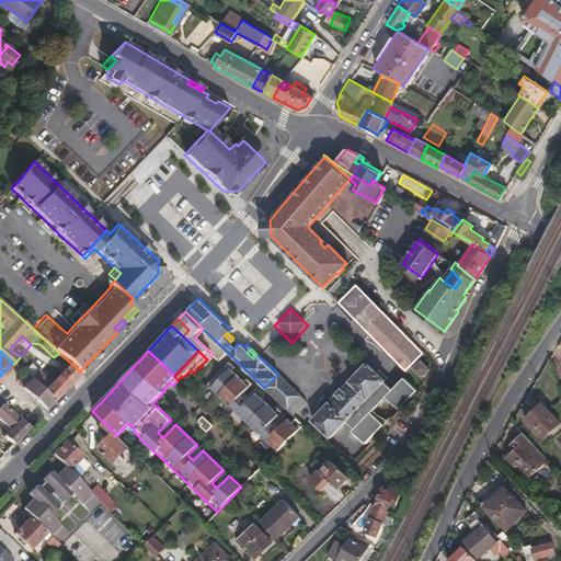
[(59,353),(54,357),(67,365),(69,362),(59,353)]
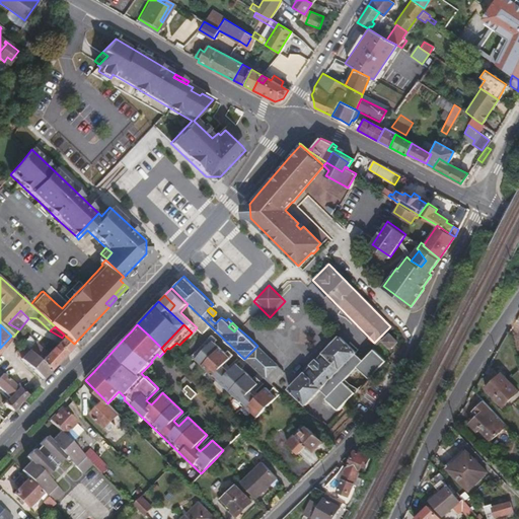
[(388,349),(395,341),(388,334),(381,341),(388,349)]
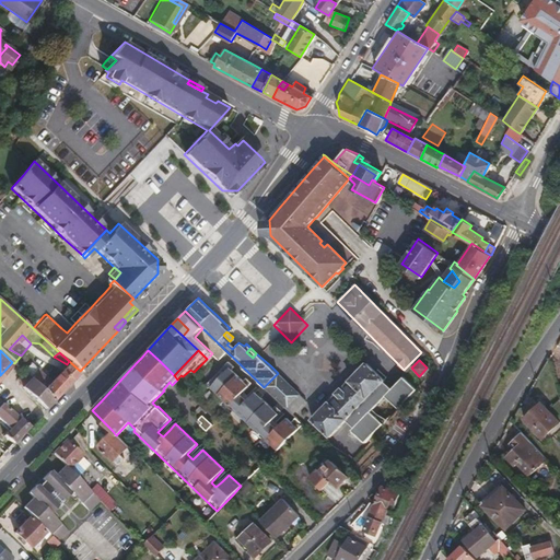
[(49,383),(33,366),(25,374),(54,399),(80,371),(69,361),(67,364),(49,383)]
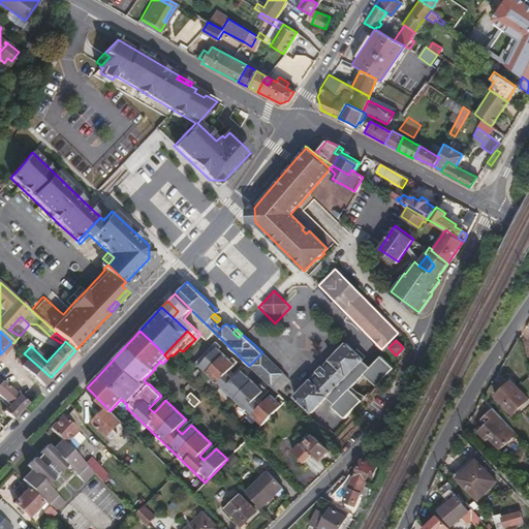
[(221,346),(216,341),(207,350),(228,372),(238,362),(232,356),(229,360),(218,349),(221,346)]
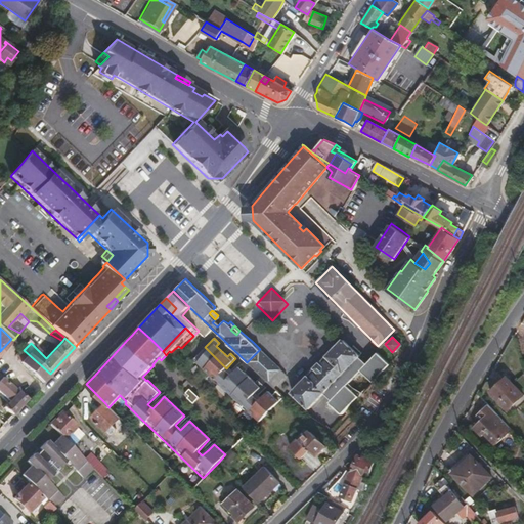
[(358,356),(359,354),(342,339),(291,392),(308,408),(322,393),(330,400),(328,402),(340,415),(358,395),(346,384),(359,369),(372,382),(388,363),(376,352),(365,363),(358,356)]
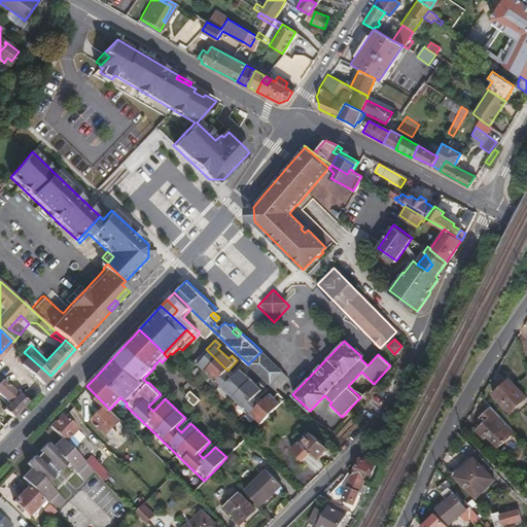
[(18,361),(42,384),(50,376),(24,352),(16,345),(9,353),(18,359),(18,361)]
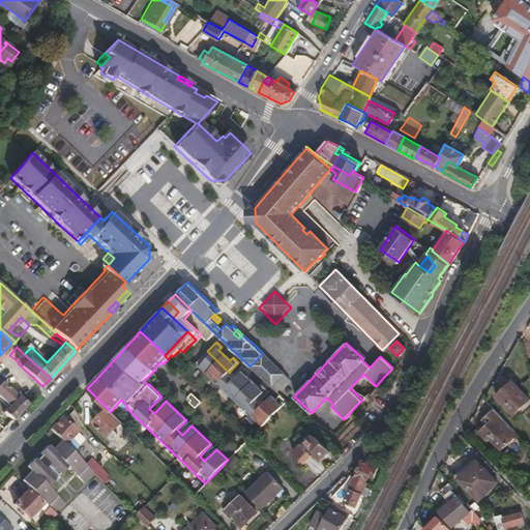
[(254,402),(257,400),(235,378),(233,381),(230,383),(224,378),(229,373),(207,351),(196,363),(212,379),(211,380),(229,395),(229,394),(241,406),(239,407),(255,421),(256,420),(262,427),(273,415),(262,405),(260,408),(254,402)]
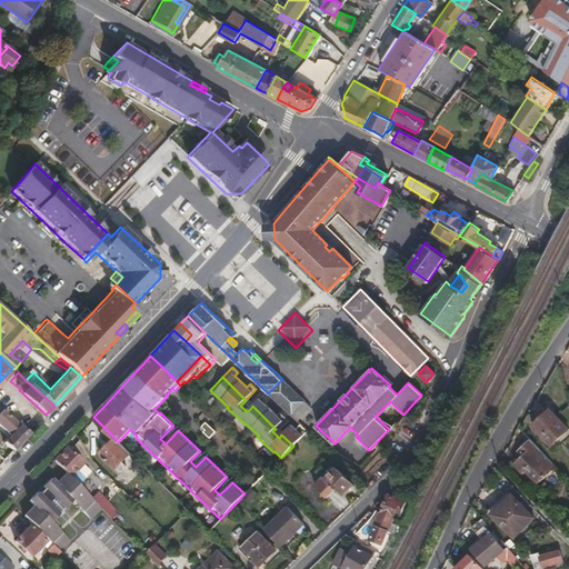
[(288,412),(301,398),(282,379),(268,393),(288,412)]
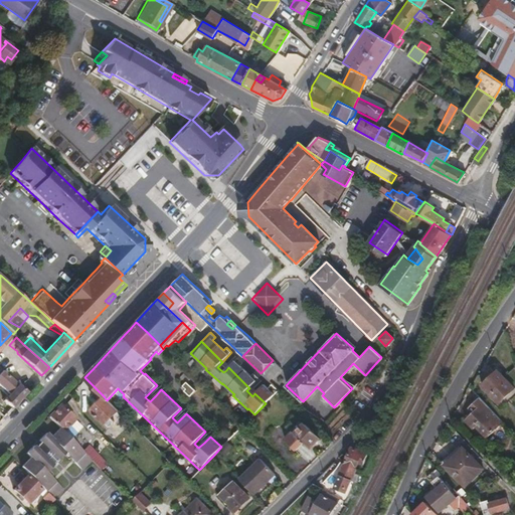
[(226,365),(235,356),(231,352),(222,362),(226,365)]
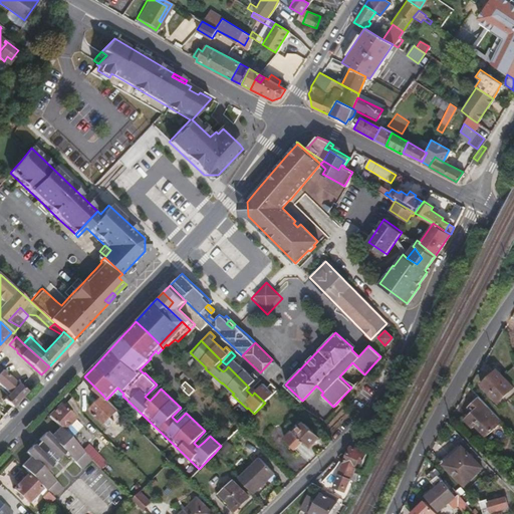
[(242,362),(237,357),(228,366),(249,388),(258,377),(253,372),(250,375),(239,364),(242,362)]
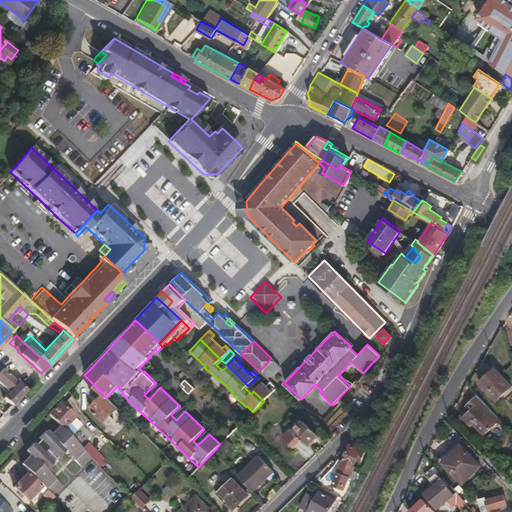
[(265,377),(278,364),(271,358),(259,371),(260,372),(265,377)]
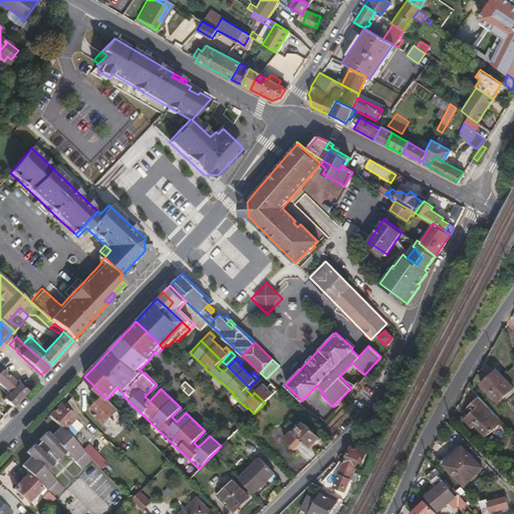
[(226,369),(223,367),(226,364),(222,361),(217,366),(223,371),(226,369)]
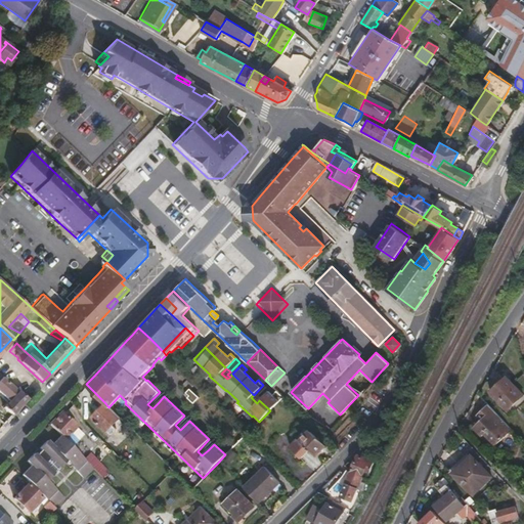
[(12,415),(27,398),(3,377),(2,378),(0,380),(0,387),(11,398),(3,406),(12,415)]
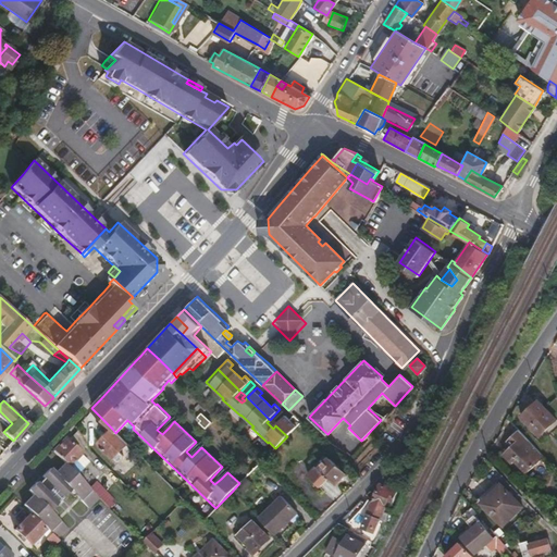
[(537,436),(556,420),(539,400),(521,418),(537,436)]
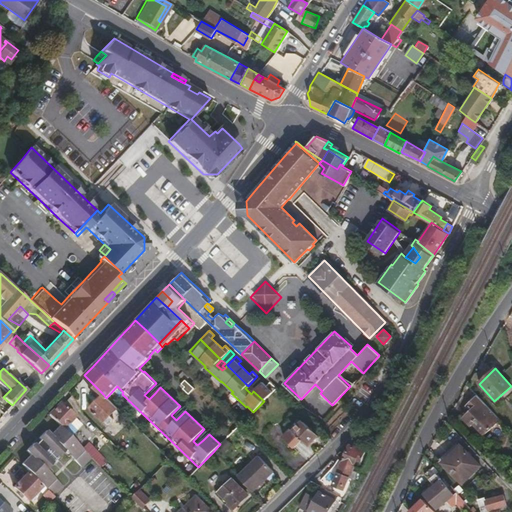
[(186,380),(189,377),(183,371),(179,375),(185,381),(186,380)]
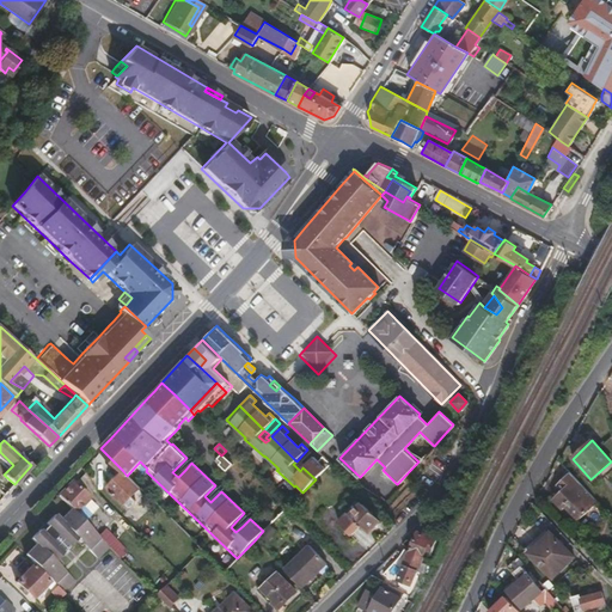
[(314,457),(310,452),(299,464),(303,467),(314,457)]
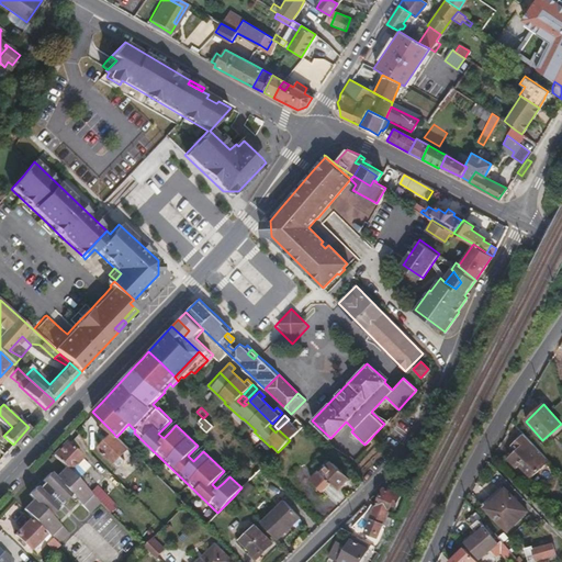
[(202,427),(208,420),(204,417),(203,418),(199,424),(202,427)]
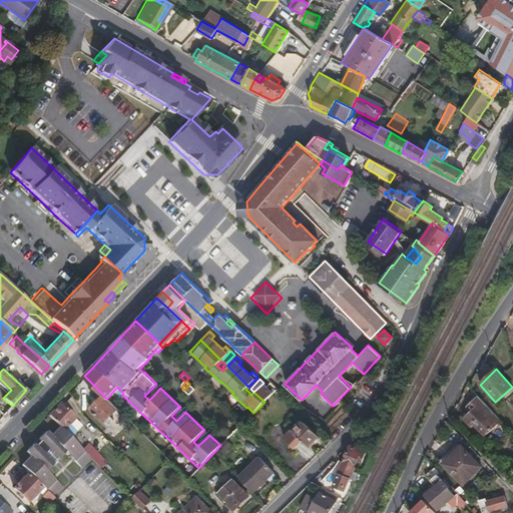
[(271,383),(268,386),(264,383),(253,392),(265,402),(278,389),(271,383)]
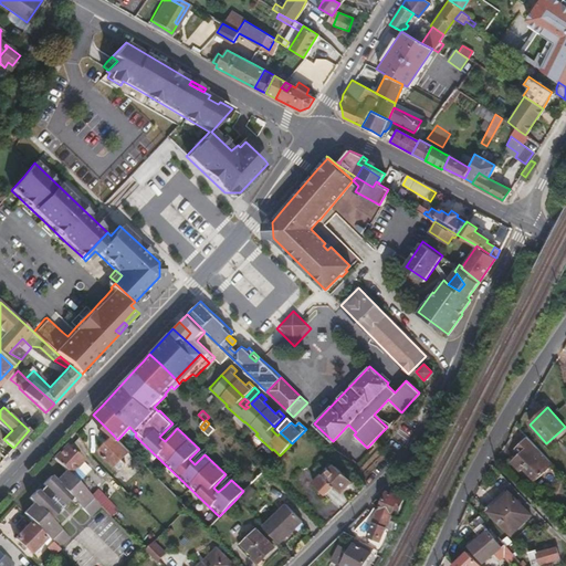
[(168,432),(175,426),(173,423),(159,437),(165,441),(171,435),(168,432)]
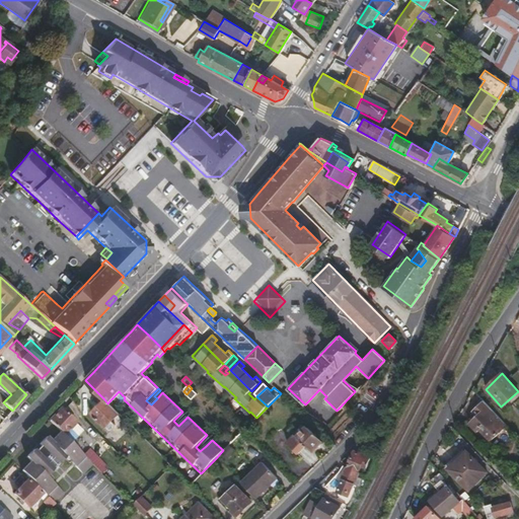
[(193,399),(198,393),(192,388),(187,394),(193,399)]
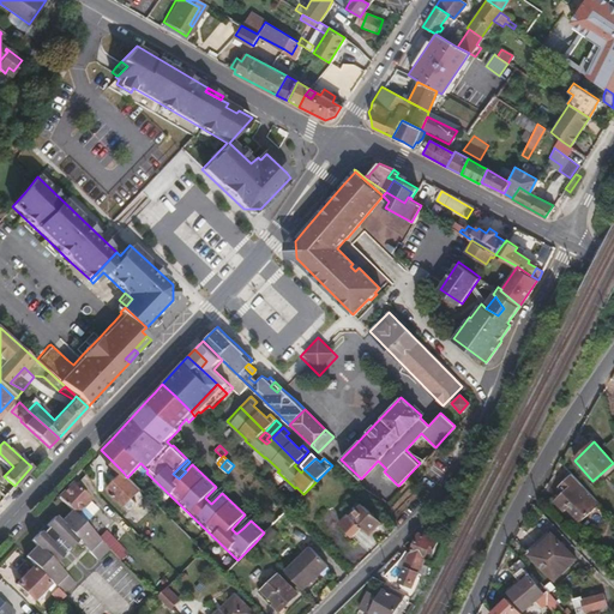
[(304,469),(300,465),(298,463),(294,465),(301,473),(304,469)]
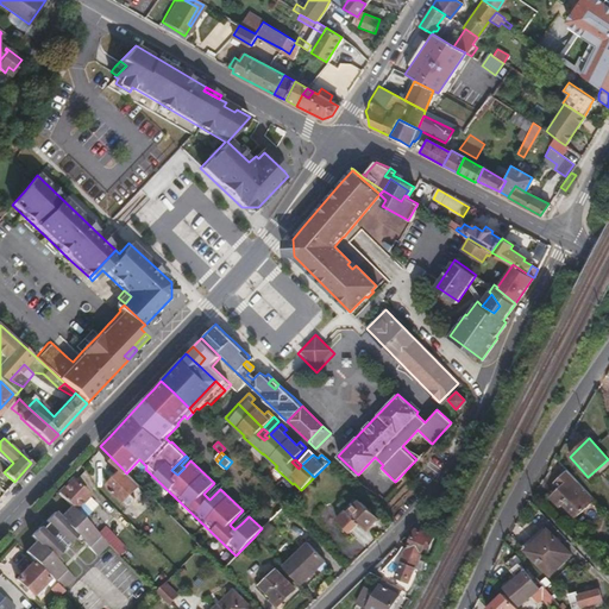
[(566,471),(563,466),(552,484),(566,471)]
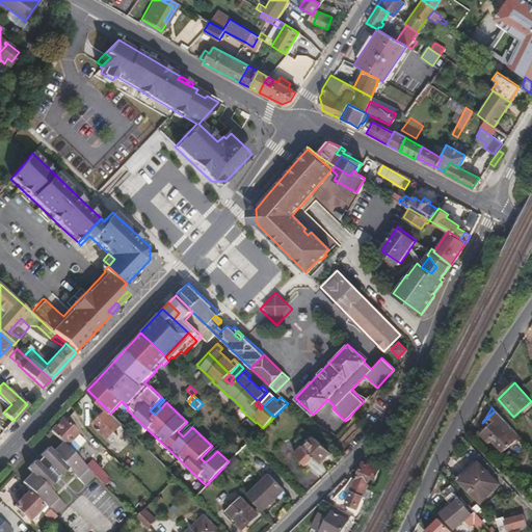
[(113,431),(121,423),(110,414),(107,409),(92,424),(106,437),(113,431)]
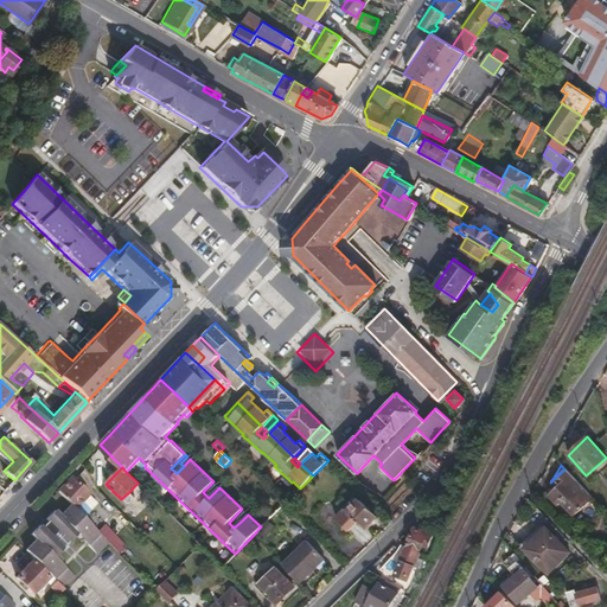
[(550,483),(553,485),(555,487),(560,483),(564,489),(569,483),(587,502),(592,498),(582,487),(564,470),(550,483)]
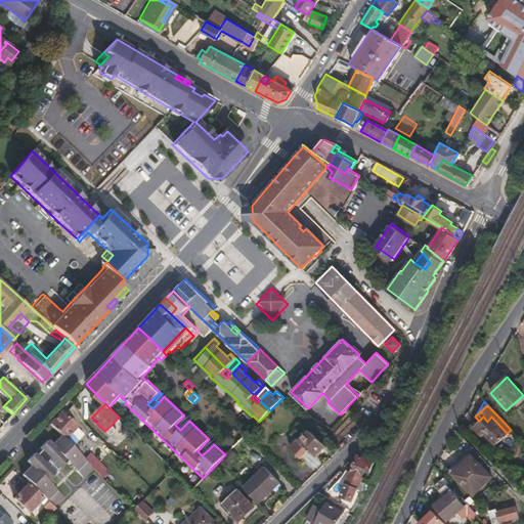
[(60,411),(48,424),(59,435),(63,438),(75,427),(75,426),(60,411)]
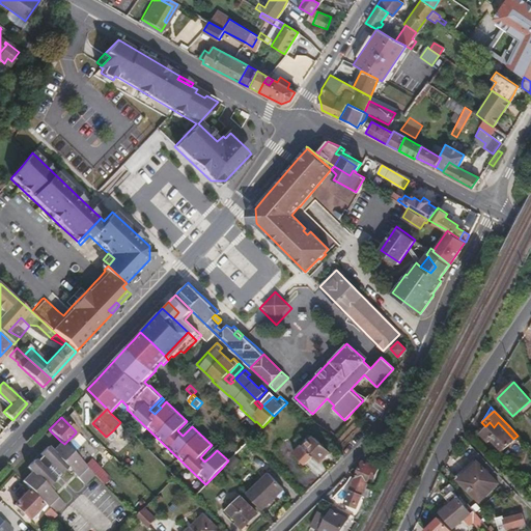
[(183,429),(189,423),(187,421),(177,430),(183,436),(186,432),(183,429)]
